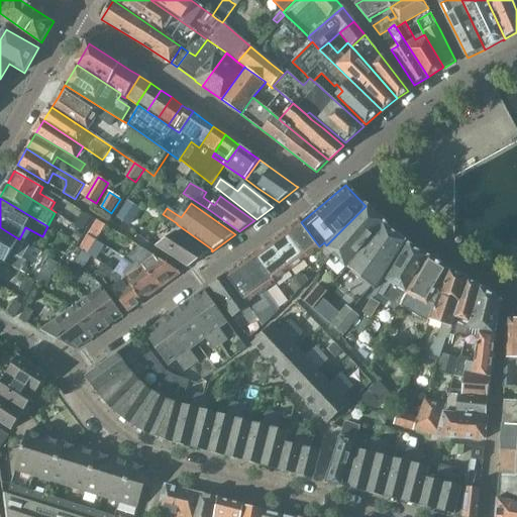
[(384,224),(367,208),(330,243),(326,246),(325,247),(333,255),(347,269),(348,268),(384,224)]
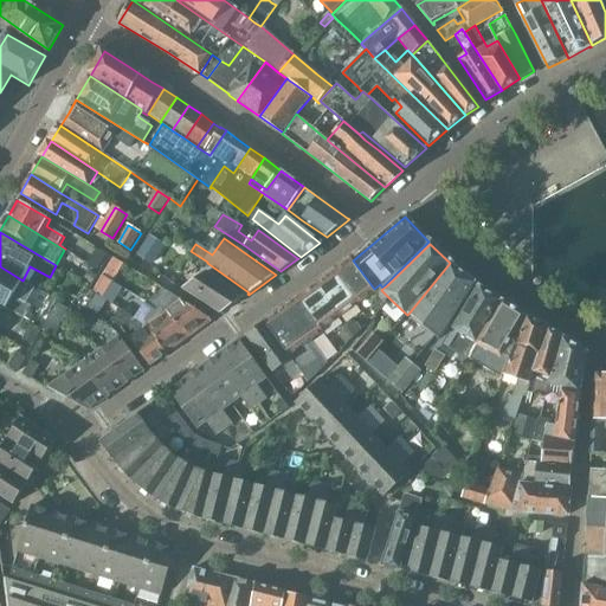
[(142,247),(137,256),(152,264),(156,257),(142,247)]
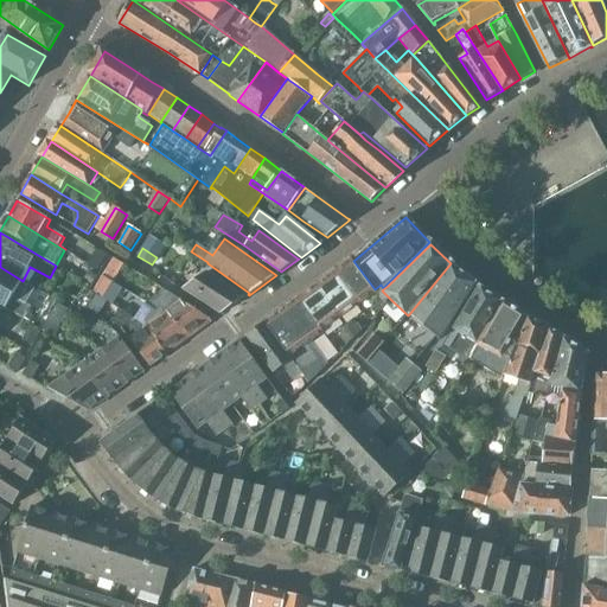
[(97,249),(88,264),(97,270),(107,255),(97,249)]
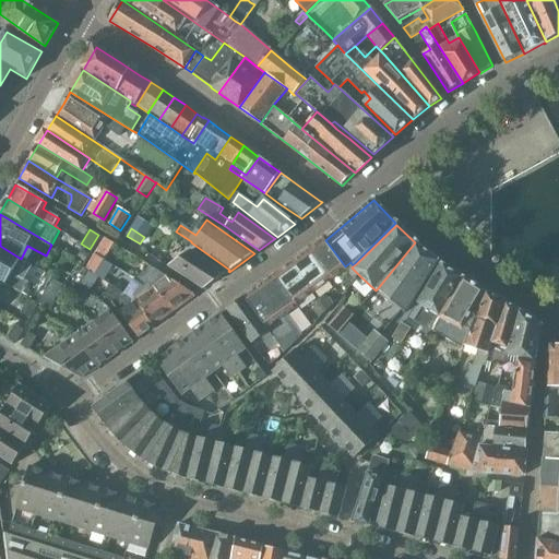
[(105,238),(96,253),(105,258),(114,244),(105,238)]
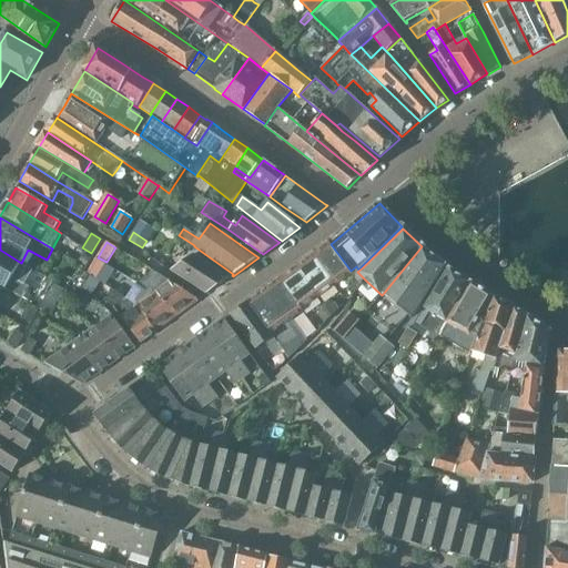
[(330,243),(313,255),(335,285),(351,274),(352,273),(351,271),(331,244),(330,243)]
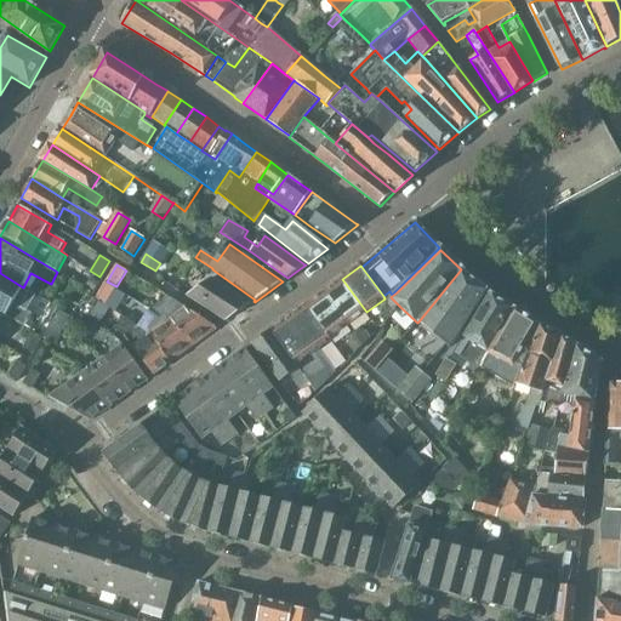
[(461,269),(419,322),(428,330),(450,348),(488,291),(461,269)]
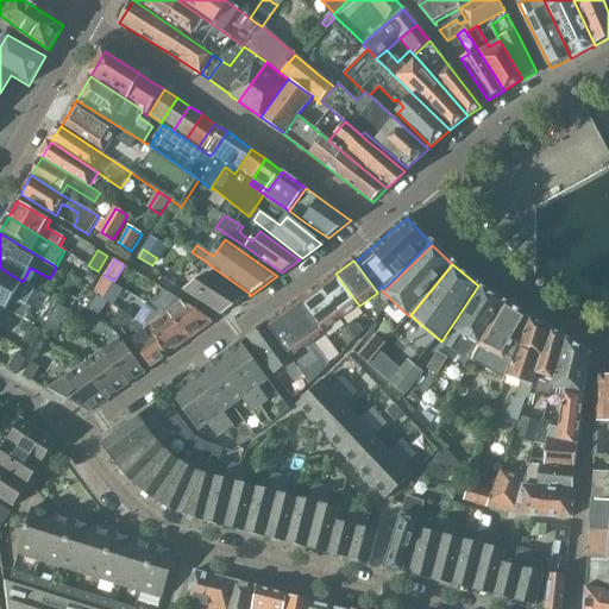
[(0,306),(6,311),(24,321),(32,308),(13,297),(23,282),(0,268),(0,306)]
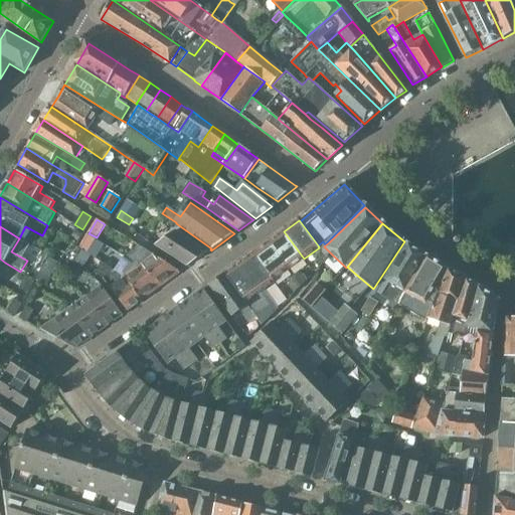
[(73,229),(69,237),(77,242),(82,234),(73,229)]
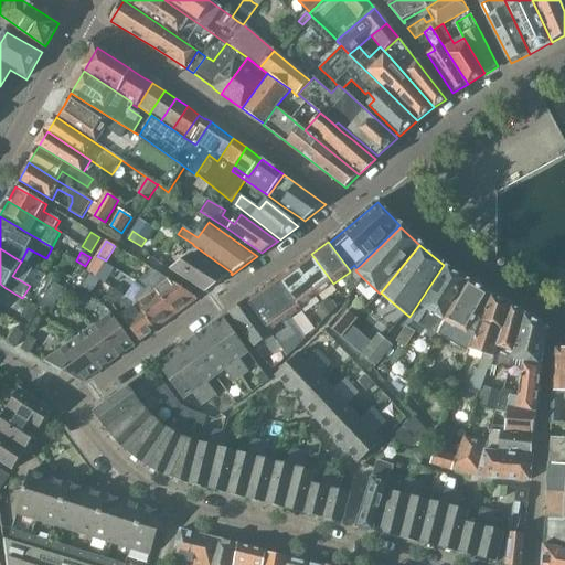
[(171,270),(205,294),(228,277),(193,254),(171,270)]
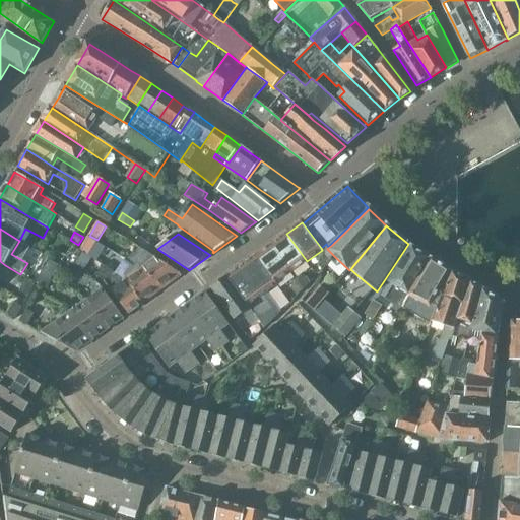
[(286,234),(271,245),(291,272),(307,261),(286,234)]
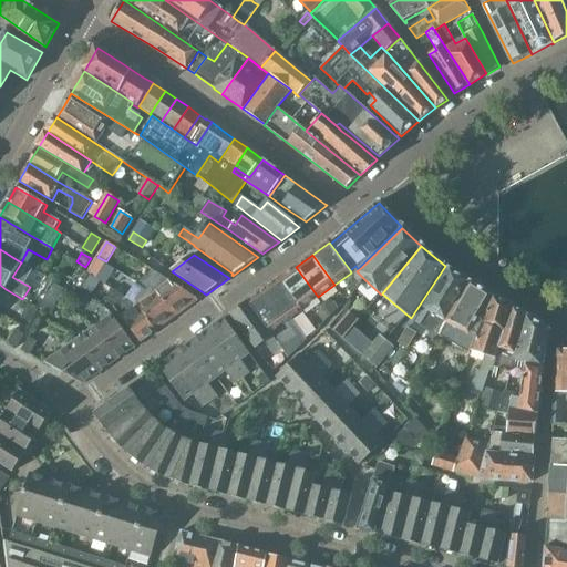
[(88,272),(98,279),(105,264),(96,258),(88,272)]
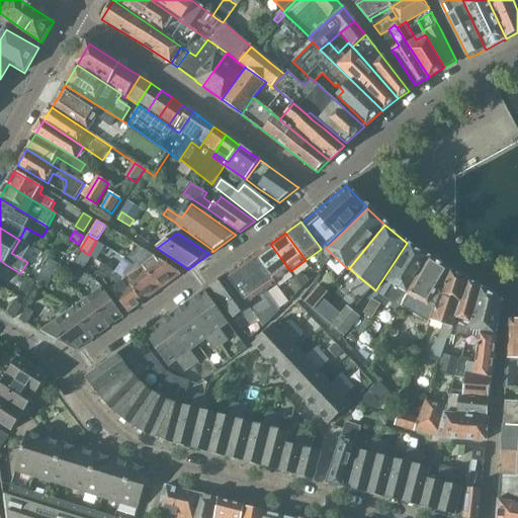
[(321,249),(320,250),(324,255),(328,261),(334,256),(326,248),(327,247),(327,246),(325,243),(320,247),(321,249)]
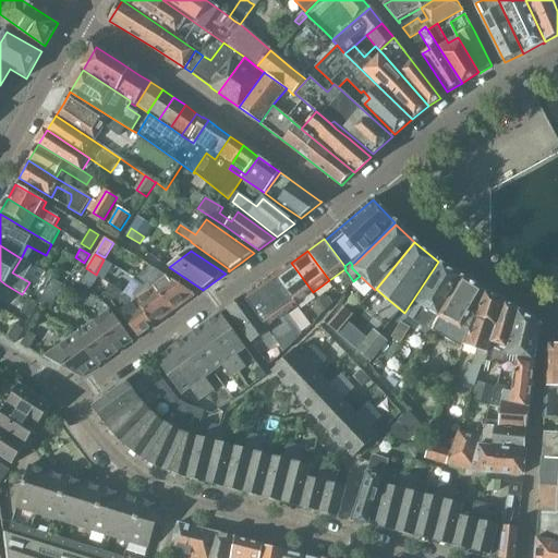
[(291,263),(275,275),(296,304),(313,292),(291,263)]
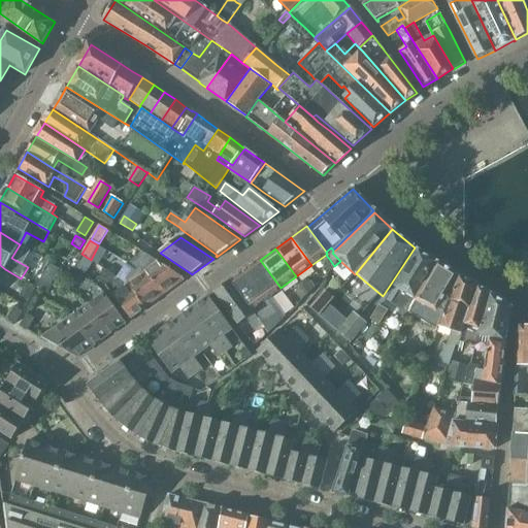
[(417,250),(394,287),(416,300),(437,262),(417,250)]
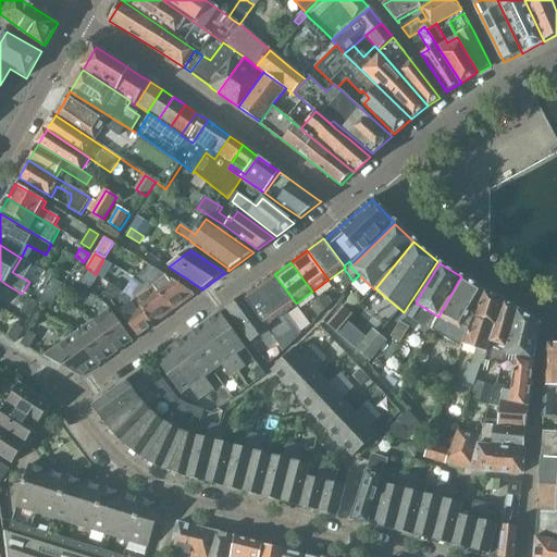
[(158,281),(151,286),(159,297),(162,295),(173,310),(195,295),(192,291),(151,267),(150,270),(158,281)]
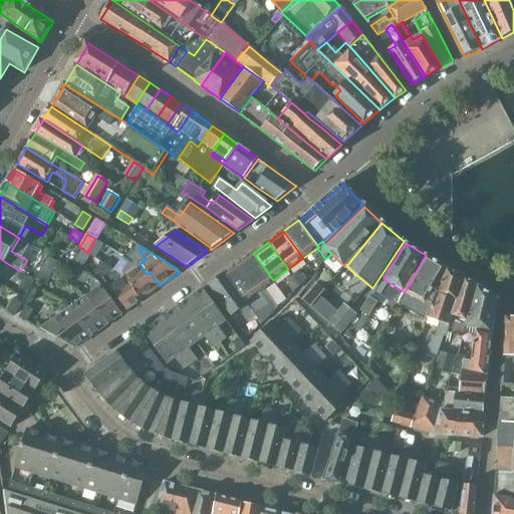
[(81,250),(78,255),(86,260),(90,255),(81,250)]
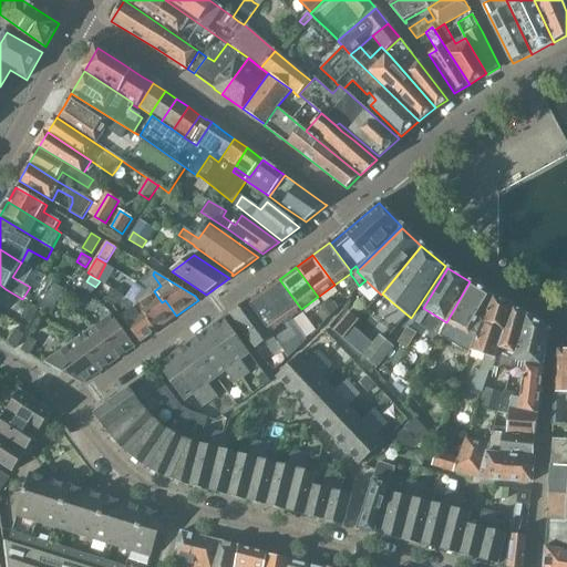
[(279,279),(248,301),(282,349),(289,358),(307,340),(291,319),(302,310),(303,310),(301,309),(279,279)]
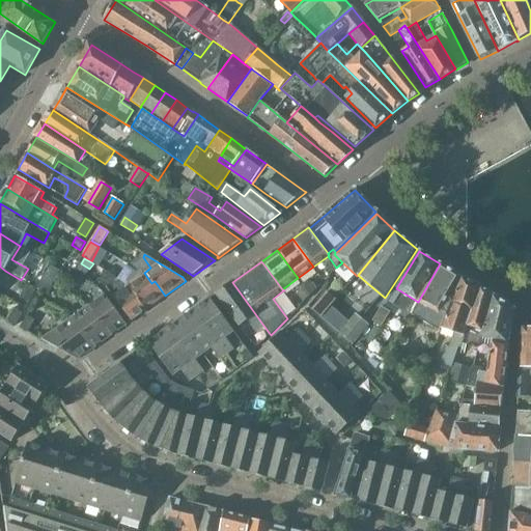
[(337,269),(336,268),(332,261),(327,264),(326,270),(330,276),(337,269)]
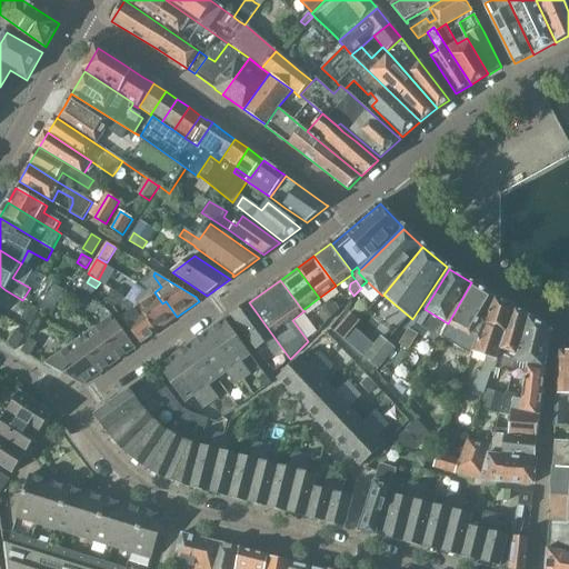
[(478,339),(493,296),(471,282),(448,326),(475,337),(478,339)]
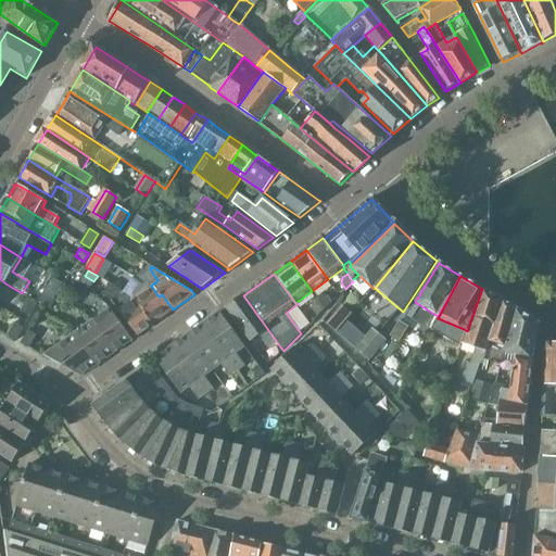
[(53,277),(43,294),(55,301),(65,283),(53,277)]
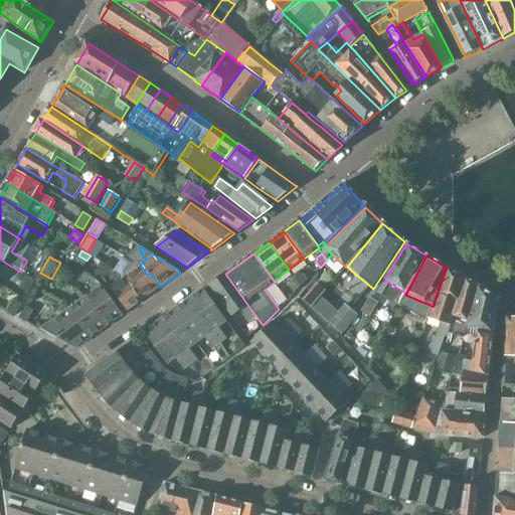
[(74,261),(67,273),(76,278),(83,266),(74,261)]
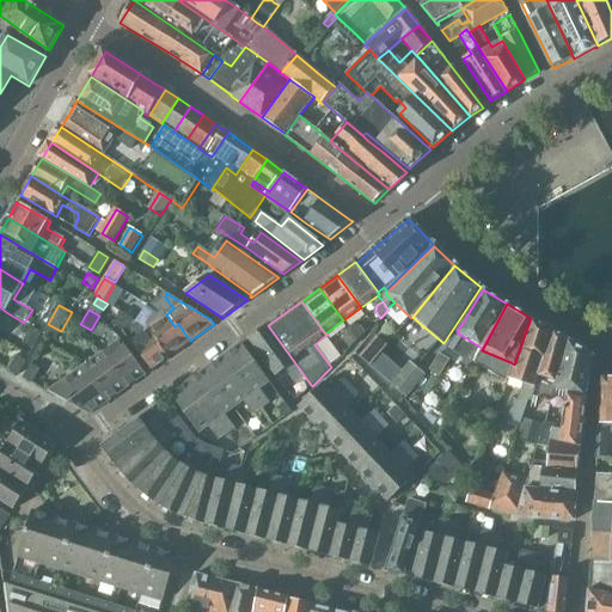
[(121,311),(114,325),(122,330),(122,331),(153,368),(167,357),(147,330),(121,311)]
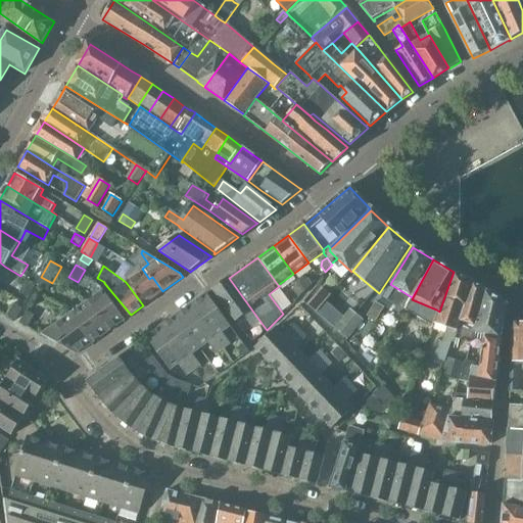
[(152,277),(149,279),(142,269),(126,280),(144,304),(162,291),(152,277)]
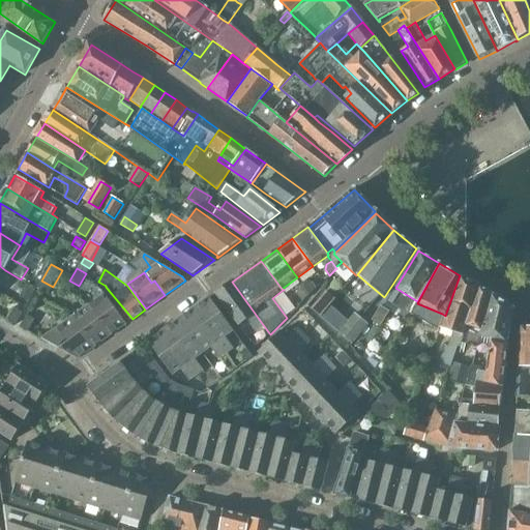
[(462,333),(477,287),(460,275),(445,316),(440,328),(453,332),(450,341),(448,348),(445,347),(439,363),(450,366),(457,350),(458,347),(461,348),(462,343),(465,334),(462,333)]
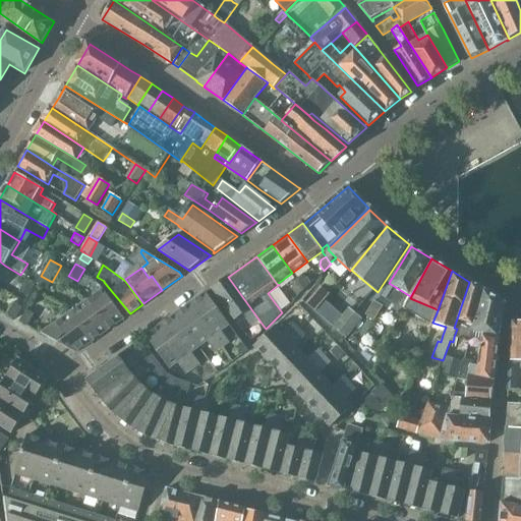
[(48,290),(52,282),(41,276),(37,284),(48,290)]
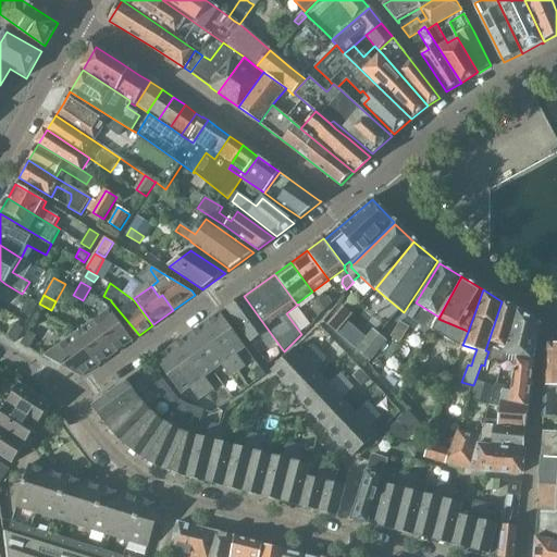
[(244,296),(226,309),(251,343),(261,336),(270,348),(277,343),(244,296)]
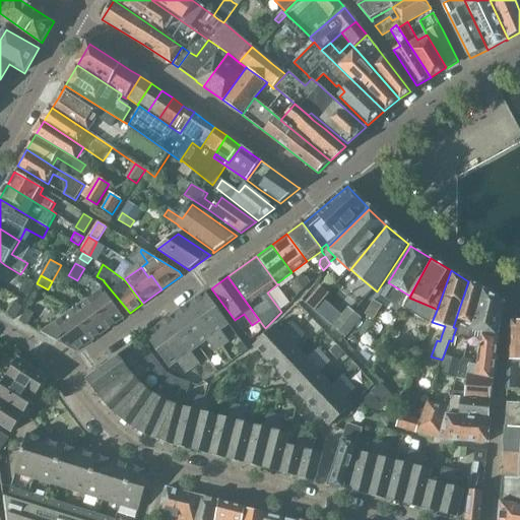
[(302,276),(297,280),(304,289),(310,282),(307,277),(302,276)]
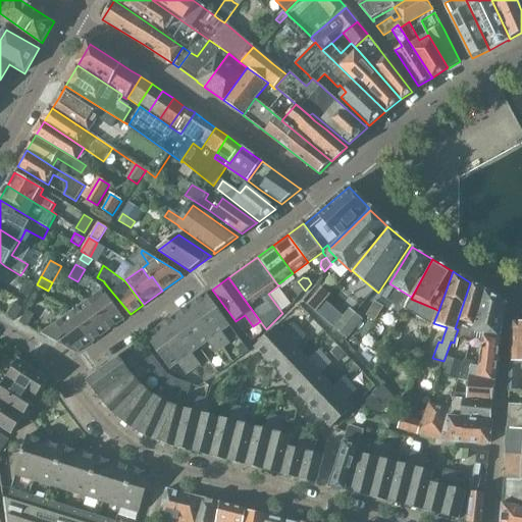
[(20,293),(29,297),(35,286),(27,281),(20,293)]
